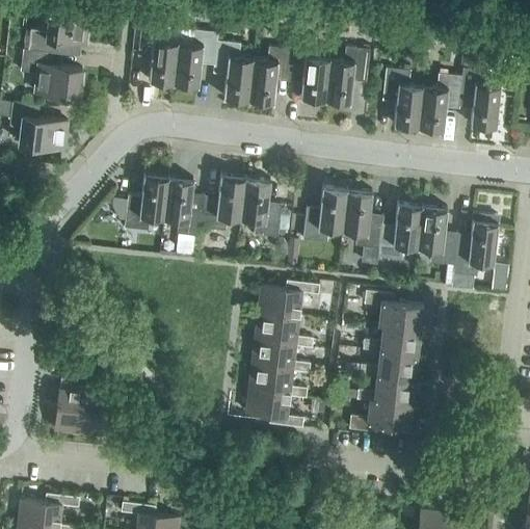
[(212,8),(211,16),(219,17),(220,9),(220,8),(220,6),(212,5),(212,7),(212,8)]
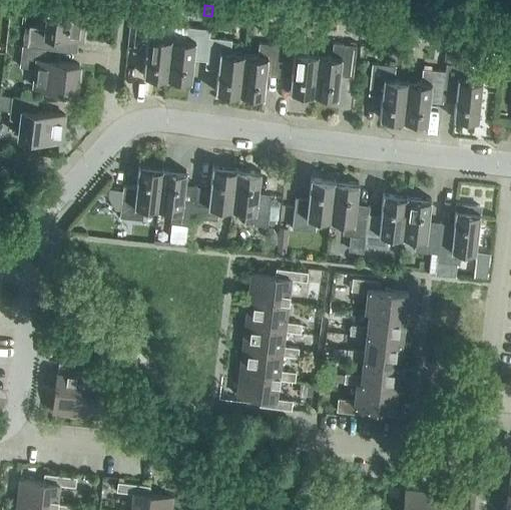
[(29,48),(50,51),(57,52),(58,40),(83,43),(87,15),(49,10),(47,30),(31,28),(29,48)]
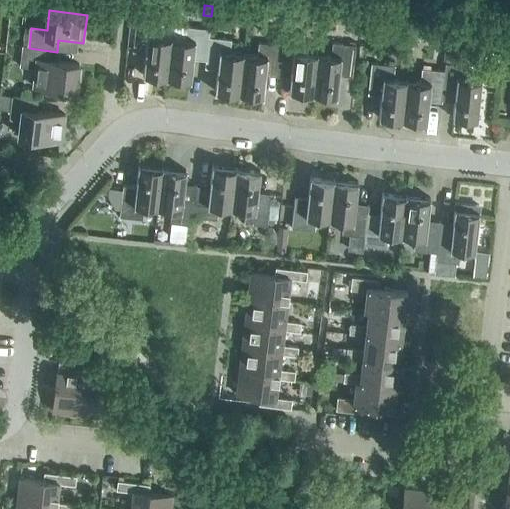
[(168,81),(173,40),(159,38),(160,26),(137,23),(134,55),(147,56),(144,78),(168,81)]
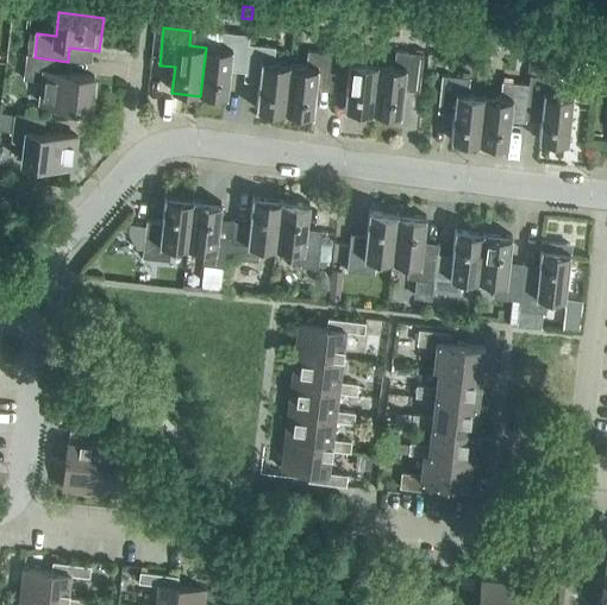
[(250,46),(251,37),(224,35),(221,49),(206,48),(200,96),(229,99),(232,73),(246,75),(250,46)]
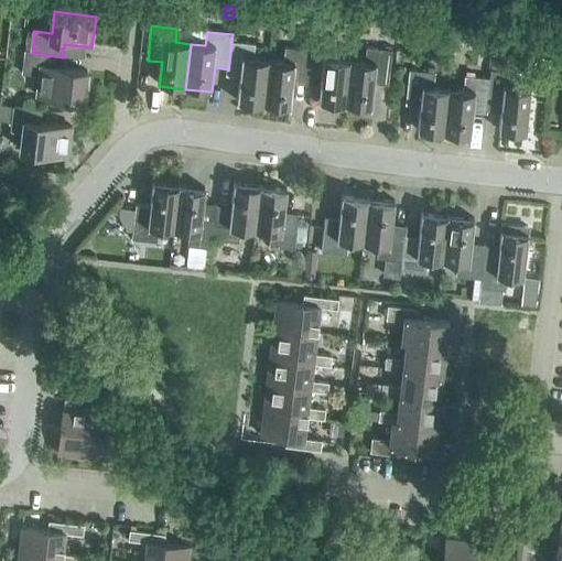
[(409,33),(408,45),(425,47),(427,35),(409,33)]
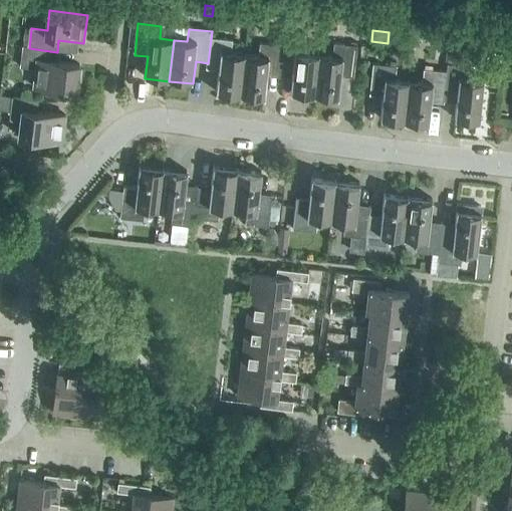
[(452,38),(449,65),(458,66),(459,60),(463,61),(464,52),(466,53),(468,40),(452,38)]
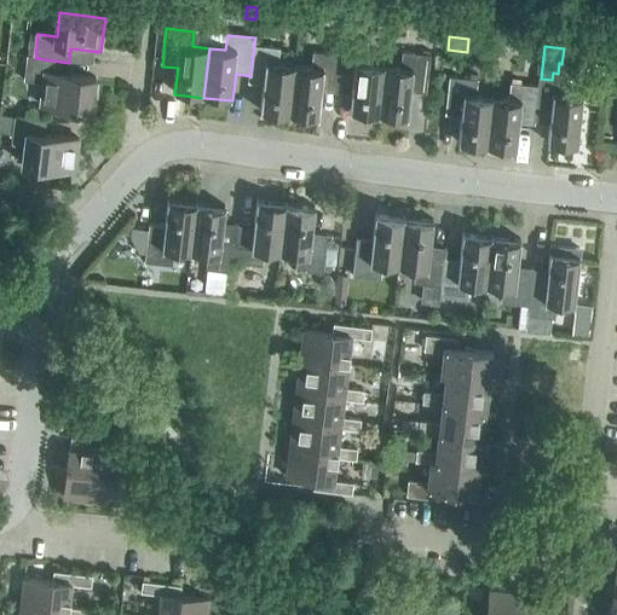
[(290,117),(297,68),(280,65),(281,51),(254,47),(251,76),(249,86),(265,87),(261,114),(290,117)]
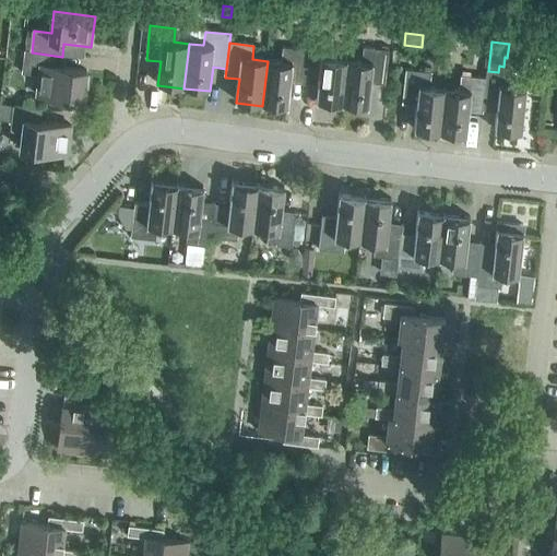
[(343,106),(348,61),(333,59),(335,46),(310,43),(309,51),(306,78),(320,79),(317,103),(343,106)]
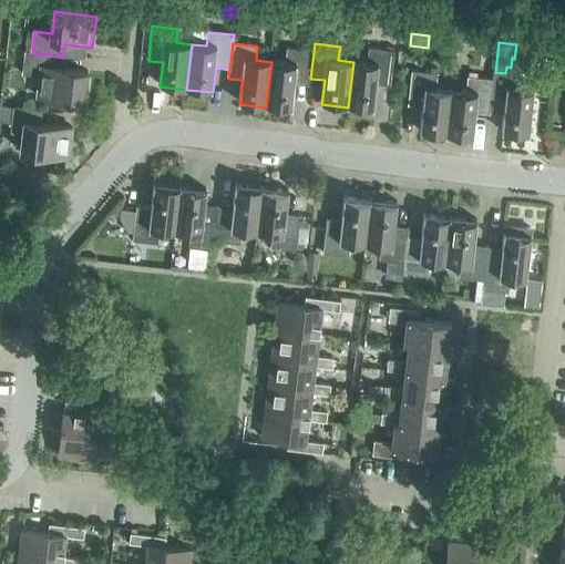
[(309,88),(310,79),(314,52),(288,50),(287,63),(271,62),(266,108),(293,110),(296,85),(309,88)]
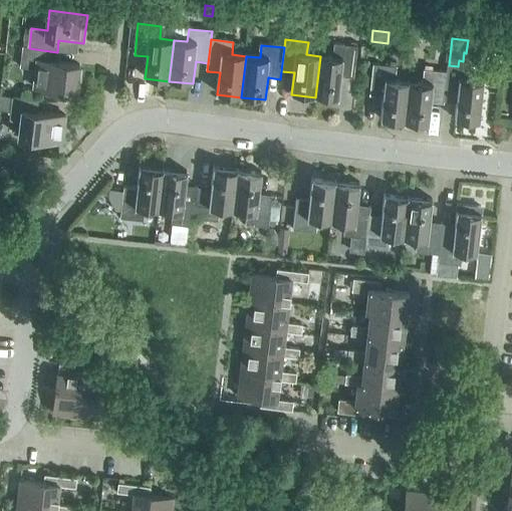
[(354,79),(358,47),(335,45),(334,57),(320,56),(315,97),(339,99),(342,77),(354,79)]
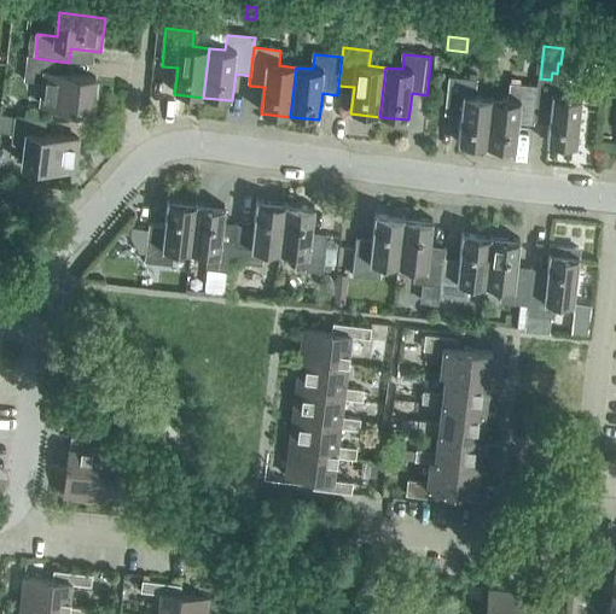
[(59,76),(60,62),(35,58),(29,58),(25,83),(45,86),(42,107),(93,113),(97,81),(59,76)]
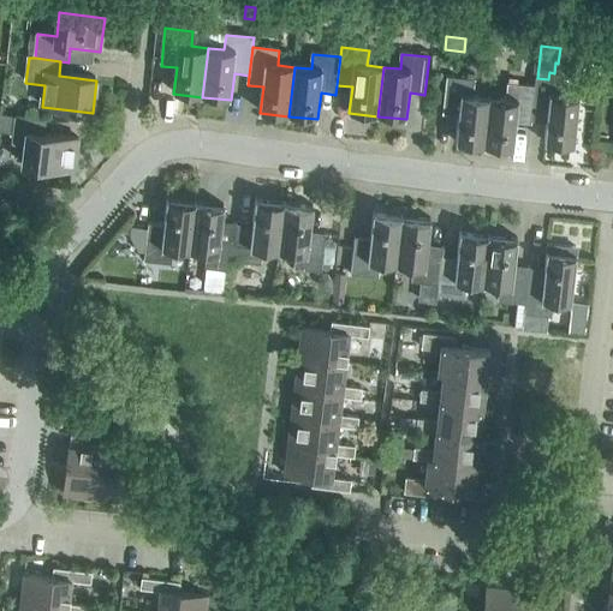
[(486,148),(491,99),(475,96),(476,82),(448,78),(444,117),(459,118),(457,144),(486,148)]
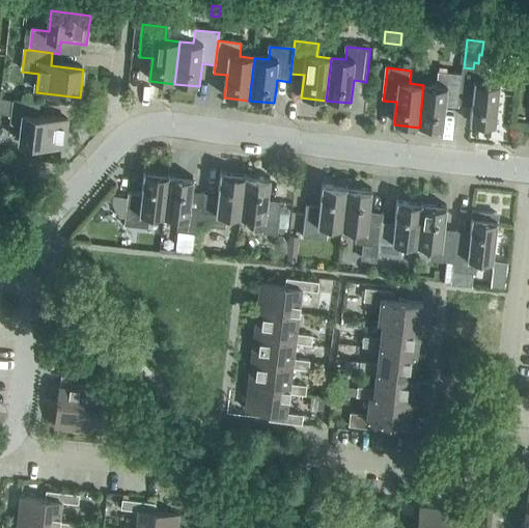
[(488,71),(473,68),(464,67),(463,76),(460,101),(461,101),(473,102),(470,124),(496,128),(501,85),(485,83),(488,71)]
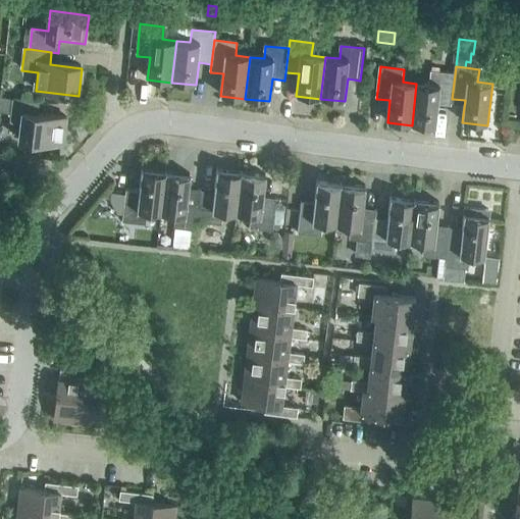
[(452,107),(453,99),(452,99),(455,74),(431,72),(430,85),(416,84),(412,125),(436,127),(438,105),(452,107)]
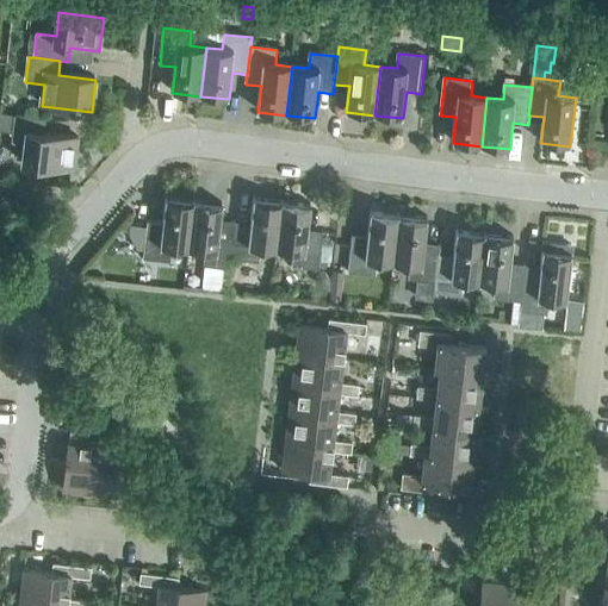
[(16,118),(1,116),(0,129),(0,133),(14,136),(16,118)]
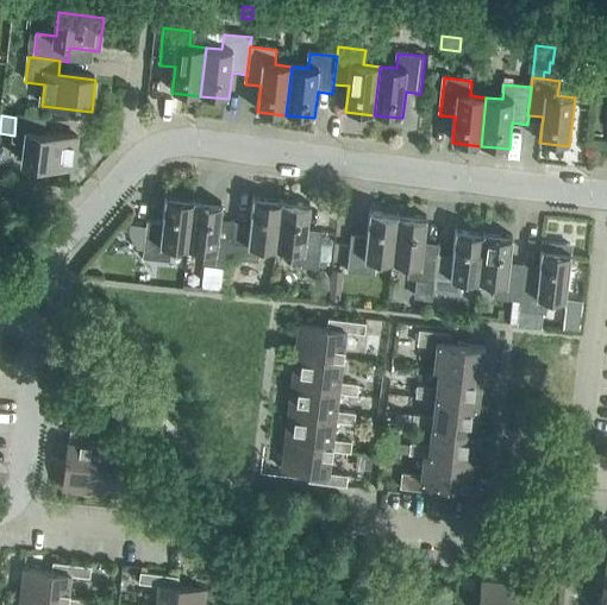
[(25,145),(24,153),(23,163),(76,170),(80,139),(45,136),(47,121),(16,118),(14,136),(13,144),(25,145)]
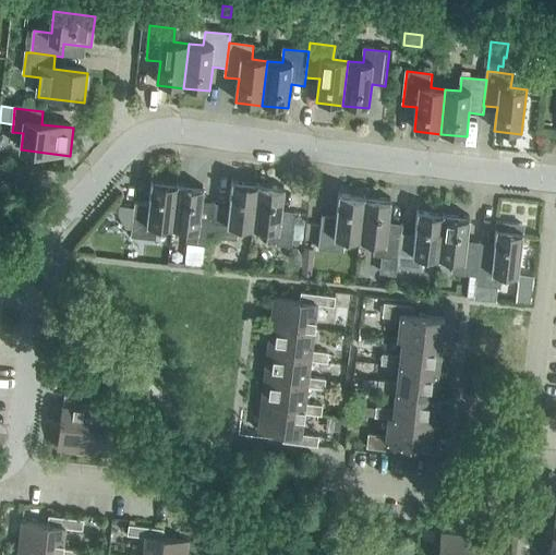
[(173,230),(179,185),(152,182),(149,206),(135,205),(132,239),(157,242),(158,229),(173,230)]
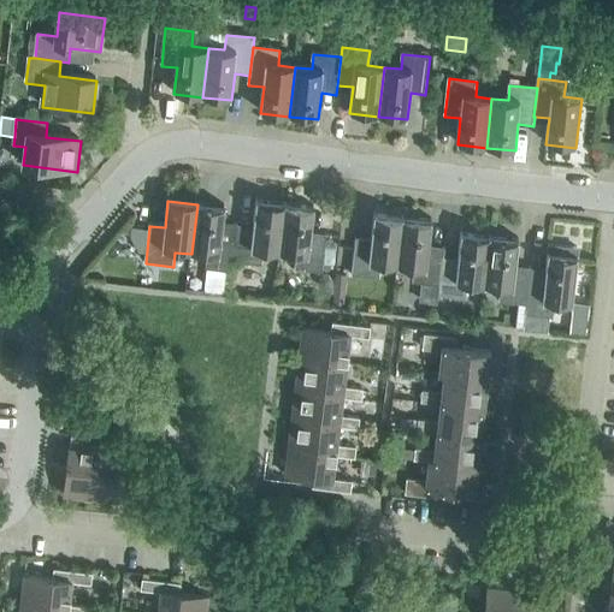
[(281,254),(285,205),(257,202),(254,227),(238,226),(237,236),(235,265),(263,267),(264,253),(281,254)]
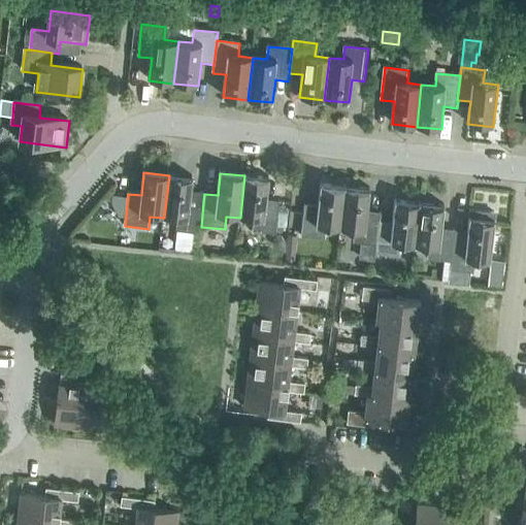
[(203,202),(191,201),(194,178),(169,175),(164,218),(178,220),(176,232),(200,235),(201,227),(203,202)]
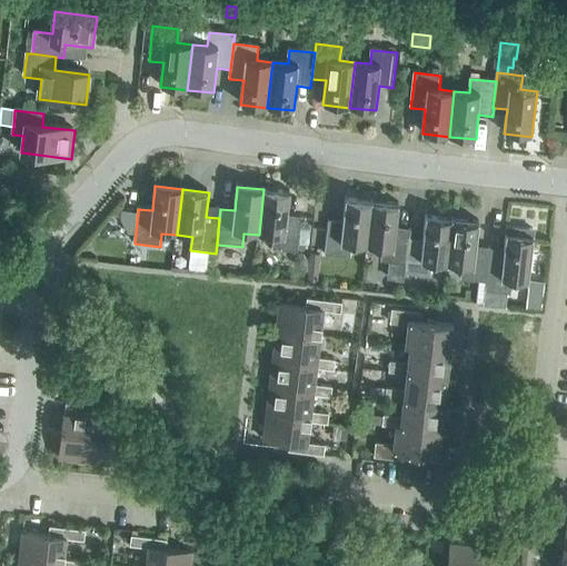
[(298,254),(302,218),(288,217),(290,192),(264,189),(259,235),(275,237),(272,250),(298,254)]
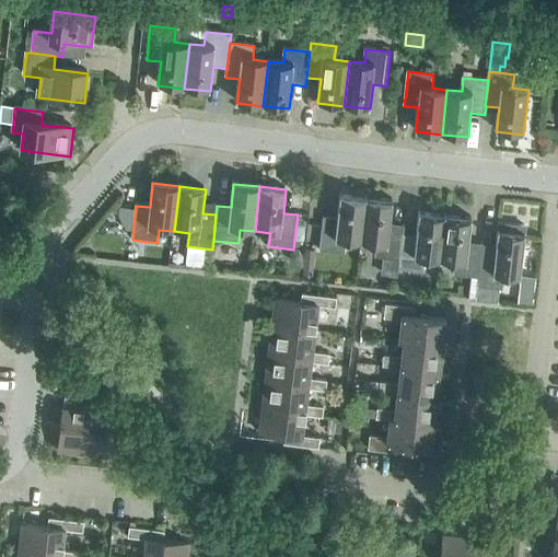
[(362,243),(368,198),(341,196),(338,220),(324,218),(321,253),(346,255),(347,242),(362,243)]
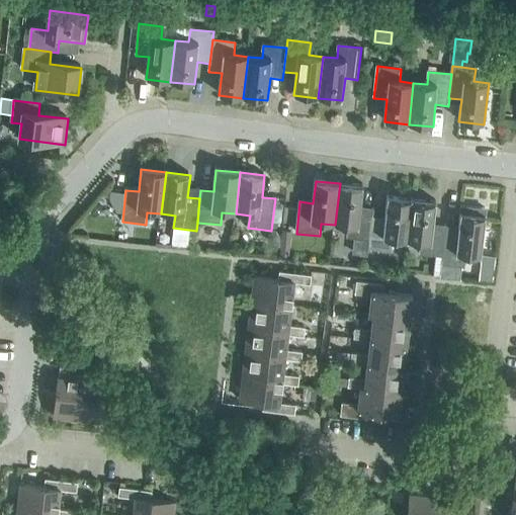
[(373,219),(374,210),(361,208),(364,186),(340,183),(335,225),(349,227),(347,239),(355,240),(353,255),(368,257),(369,250),(370,242),(373,219)]
